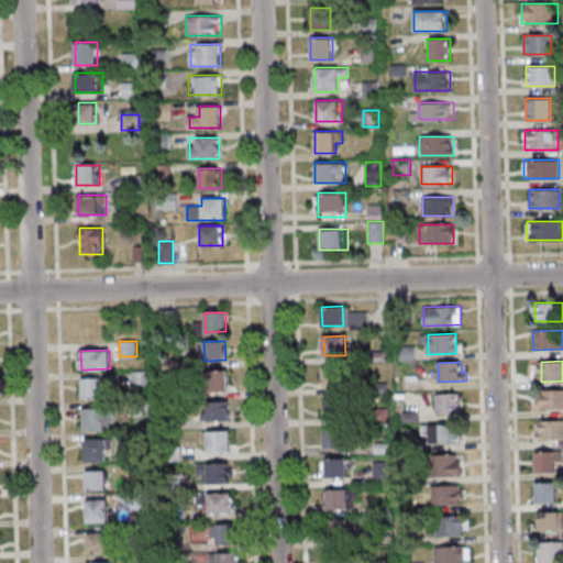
[(323,366),(344,366),(344,385),(323,386),(323,366)]
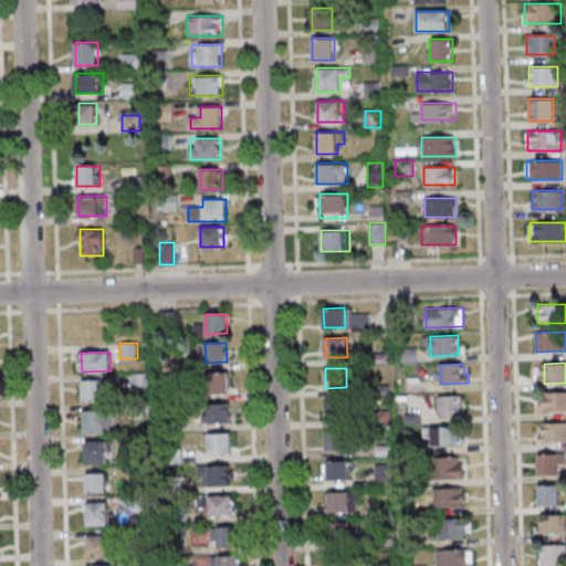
[(208,374),(229,373),(229,392),(208,392),(208,374)]
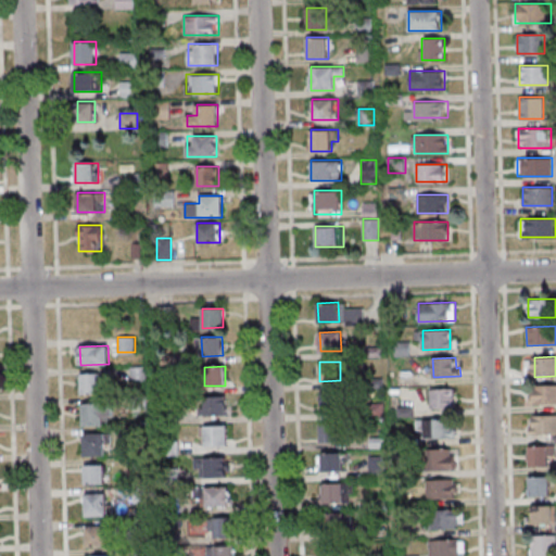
[(80,374),(101,373),(102,392),(81,392),(80,374)]
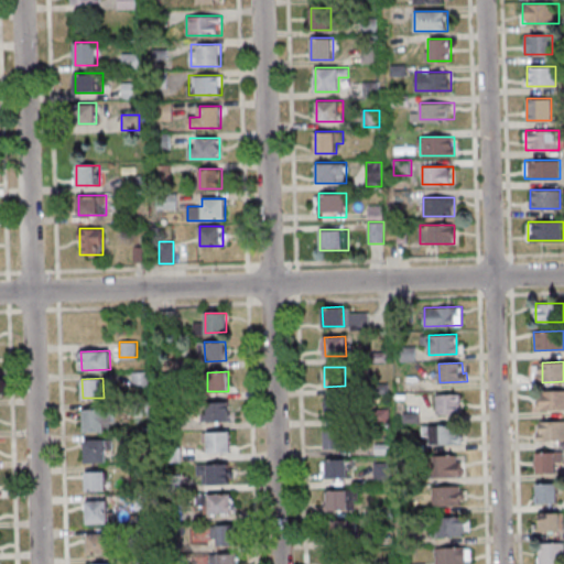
[(543,391),(563,390),(563,409),(543,410),(543,391)]
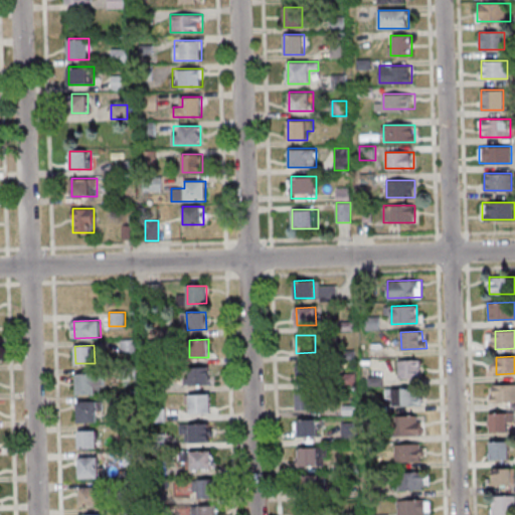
[(397,360),(421,359),(421,376),(398,377),(397,360)]
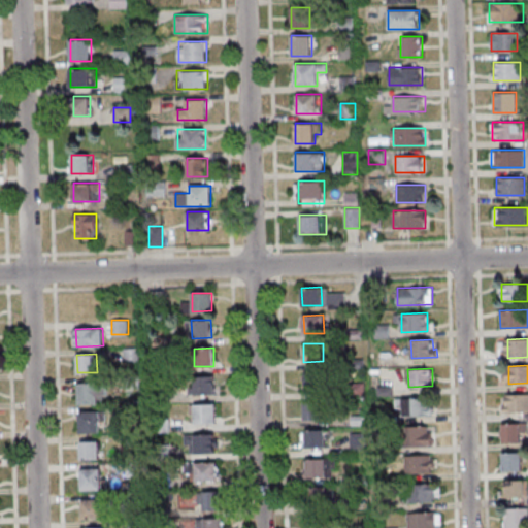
[(305,373),(325,372),(325,391),(305,392),(305,373)]
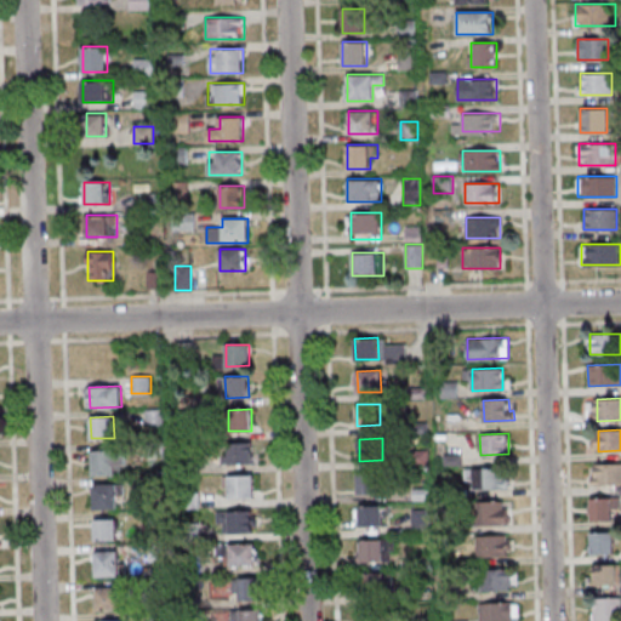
[(229,443),(252,443),(254,463),(231,465),(229,443)]
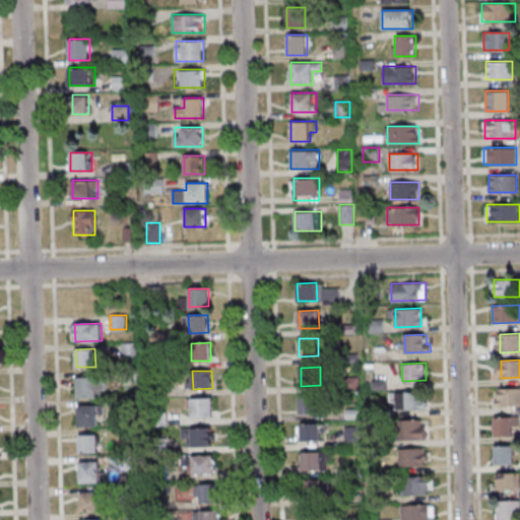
[(77,377),(105,377),(105,389),(96,390),(96,397),(77,398),(77,377)]
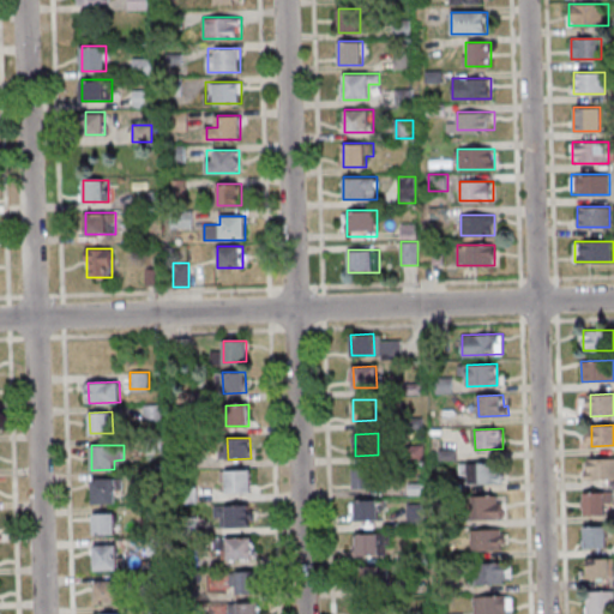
[(590,458),(613,458),(613,479),(590,480),(590,458)]
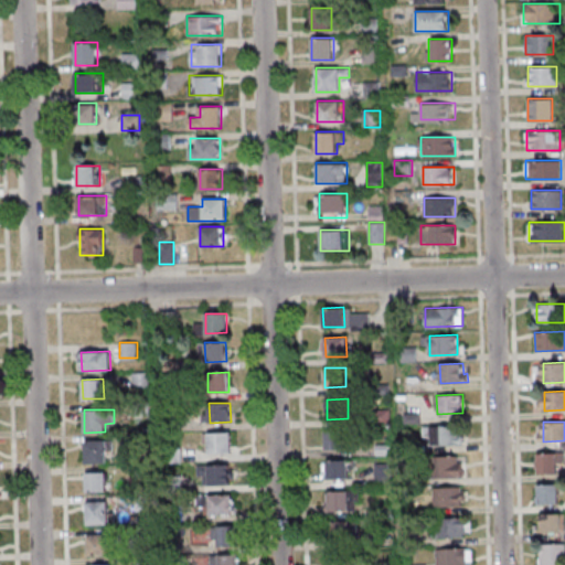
[(430,426),(458,425),(458,444),(432,445),(430,426)]
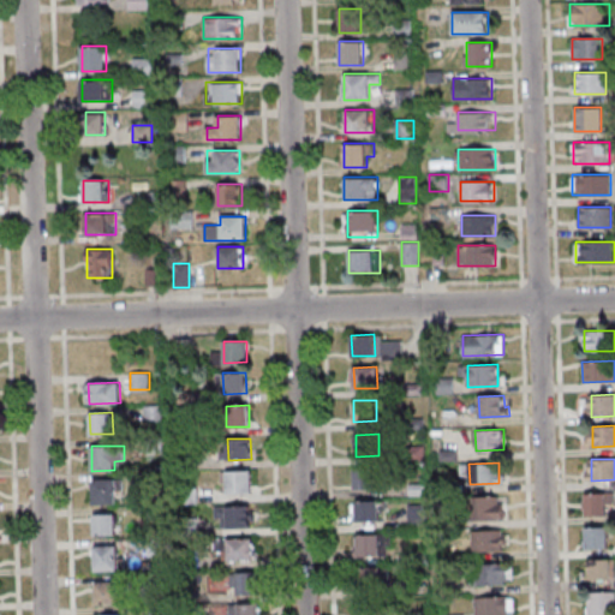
[(353,467),(376,467),(377,489),(354,489),(353,467)]
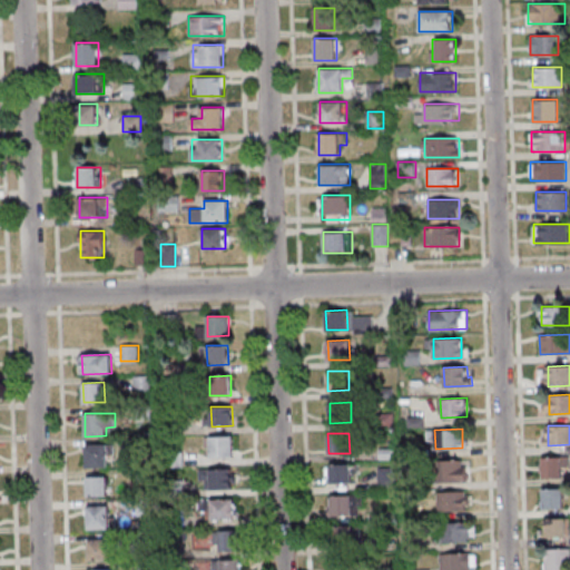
[(210,438),(232,436),(232,457),(210,457),(210,438)]
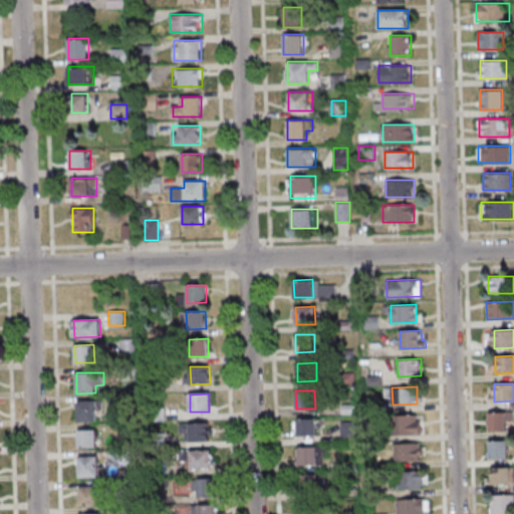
[(77,401),(96,400),(97,421),(78,421),(77,401)]
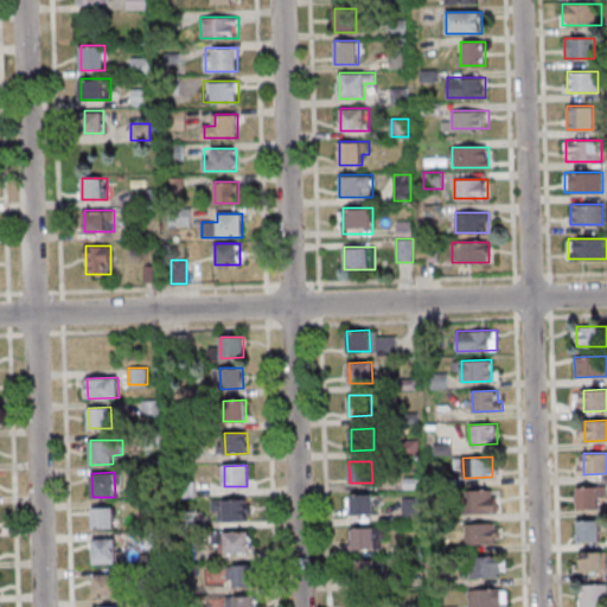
[(577,487),(606,486),(606,497),(599,497),(600,508),(579,509),(577,487)]
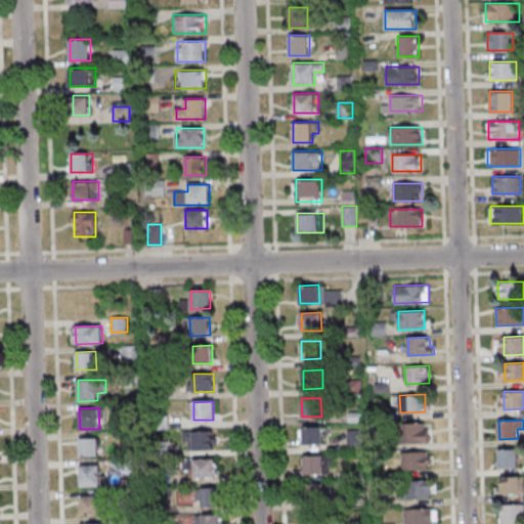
[(398,424),(424,423),(425,441),(399,442),(398,424)]
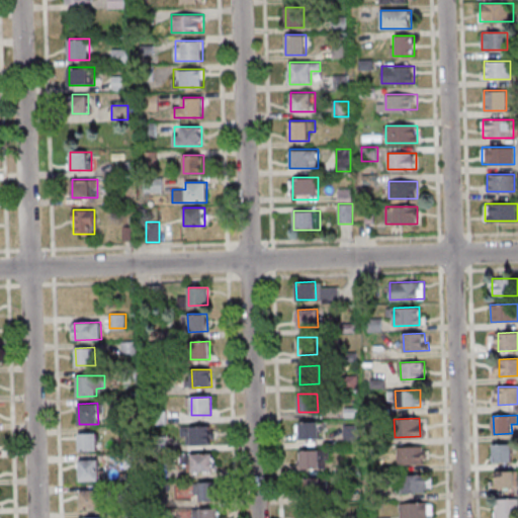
[(299,421),(319,421),(319,438),(299,439),(299,421)]
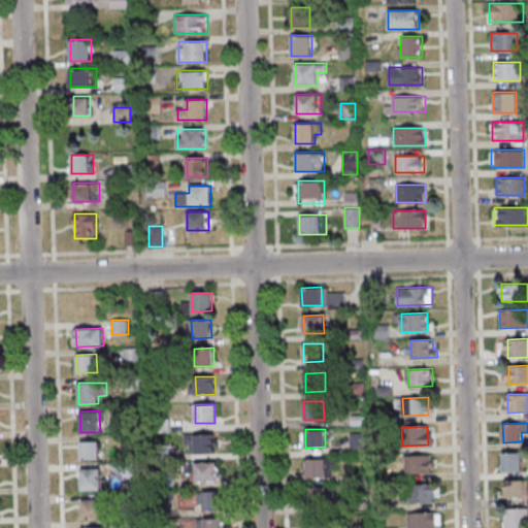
[(195,434),(215,434),(215,452),(195,453),(195,434)]
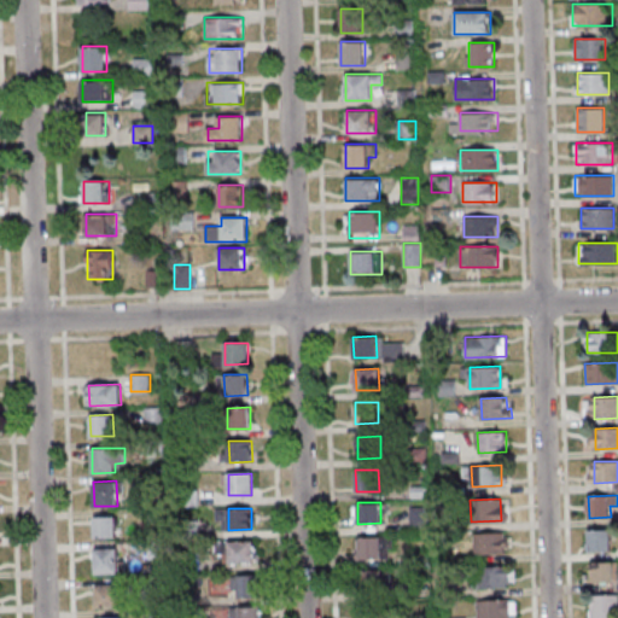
[(93,517),(116,516),(117,537),(94,537),(93,517)]
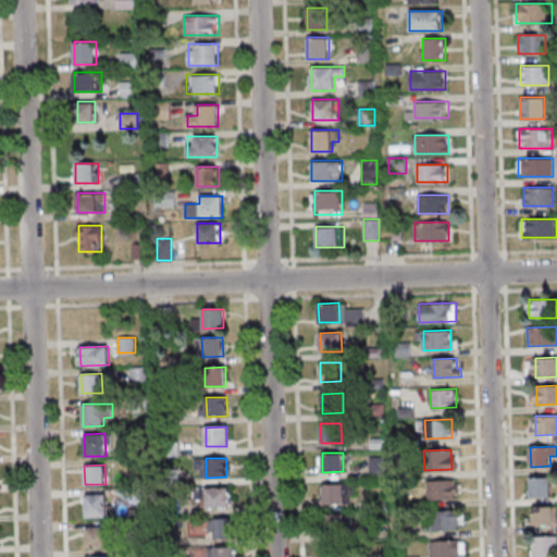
[(530,478),(554,477),(555,497),(530,497),(530,478)]
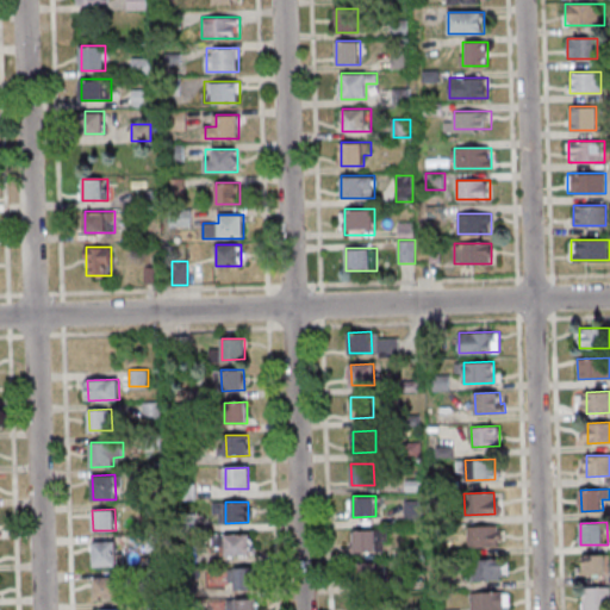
[(468,526),(497,524),(498,546),(468,547),(468,526)]
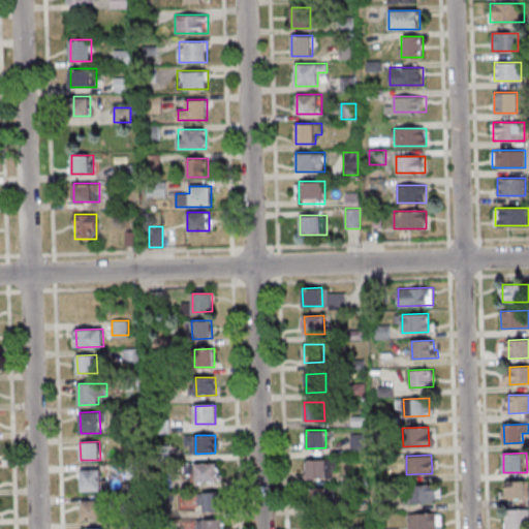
[(307,460),(327,460),(328,477),(308,478),(307,460)]
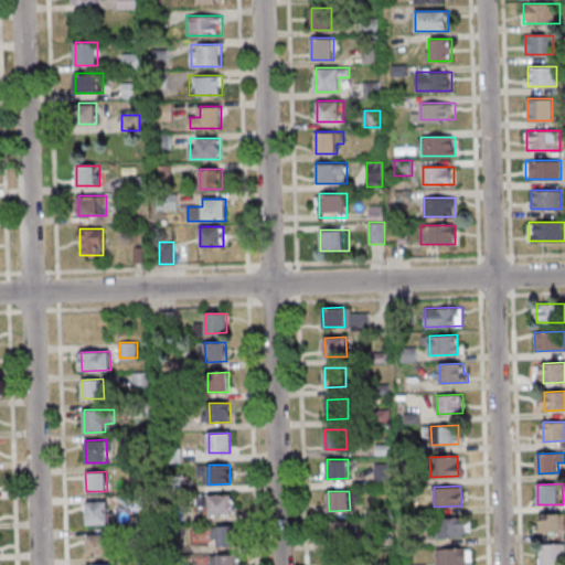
[(211,494),(231,494),(232,513),(211,514),(211,494)]
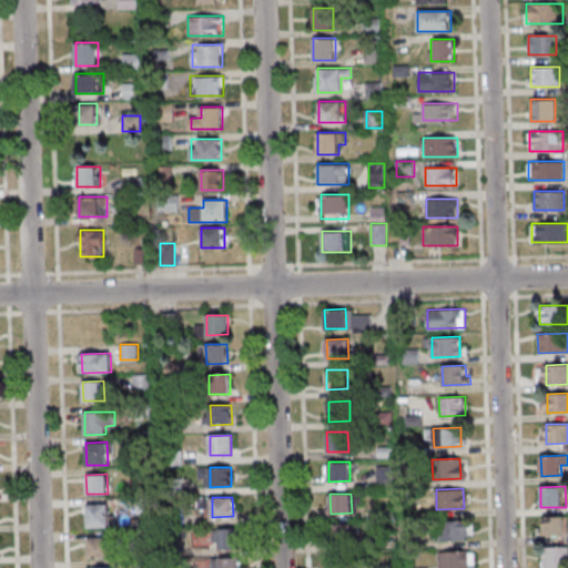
[(88,504),(109,504),(109,523),(88,524),(88,504)]
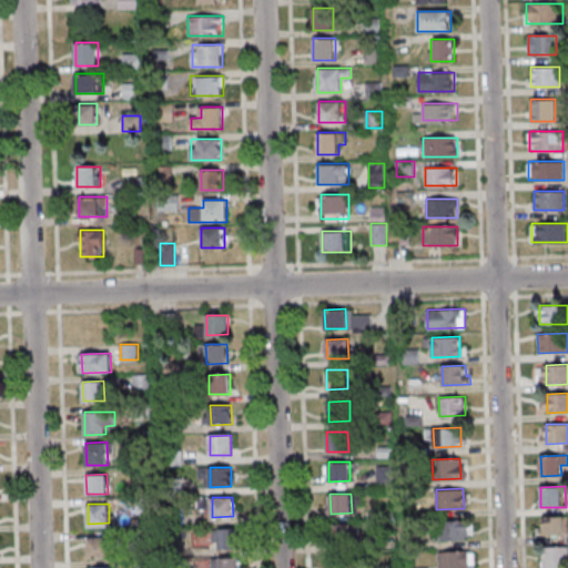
[(541,517),(567,516),(567,537),(543,537),(541,517)]
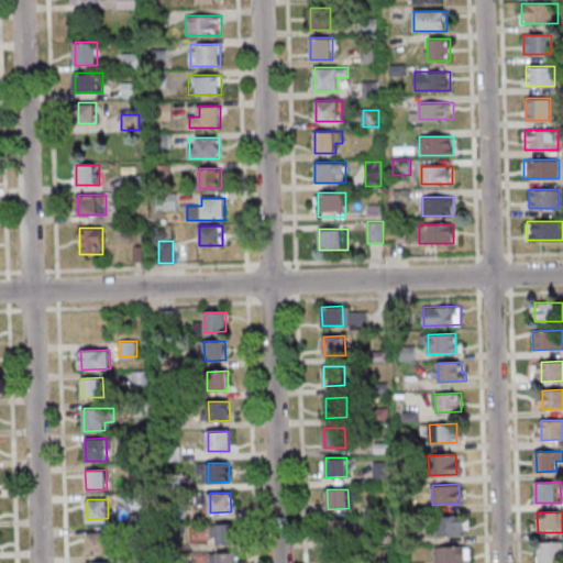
[(433,517),(461,516),(461,536),(434,537),(433,517)]
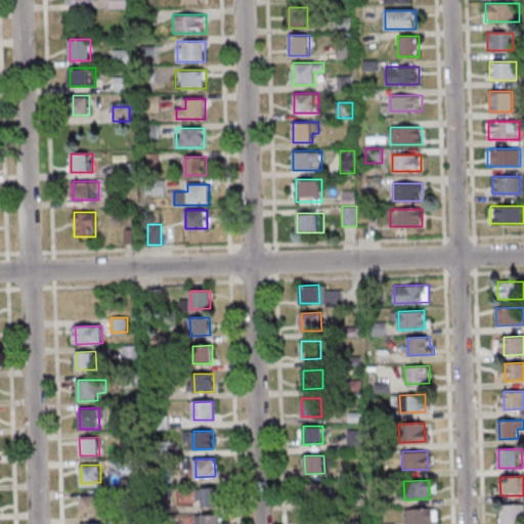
[(305,483),(323,483),(324,500),(306,501),(305,483)]
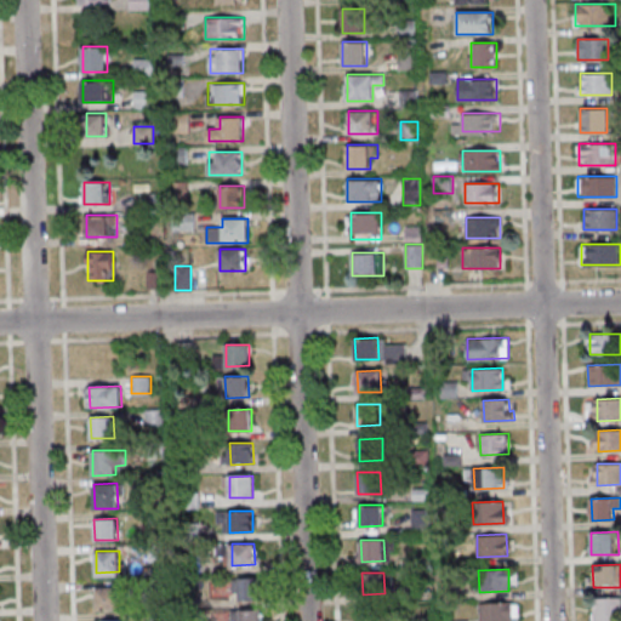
[(238,577),(261,577),(261,598),(239,599),(238,577)]
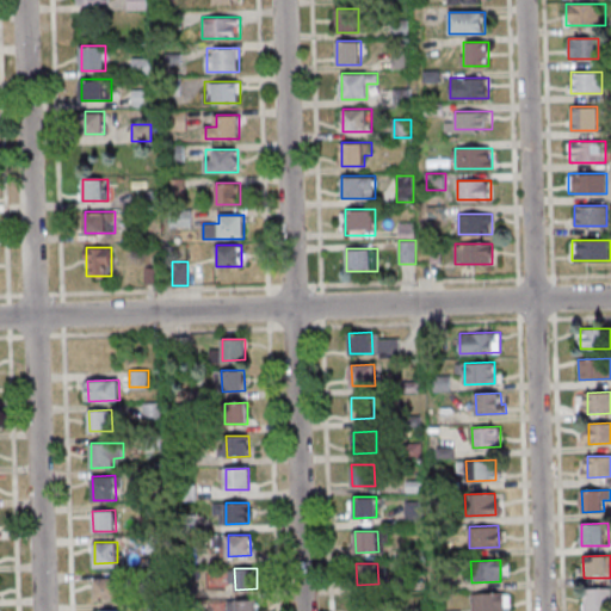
[(96,579),(118,579),(118,599),(96,600),(96,579)]
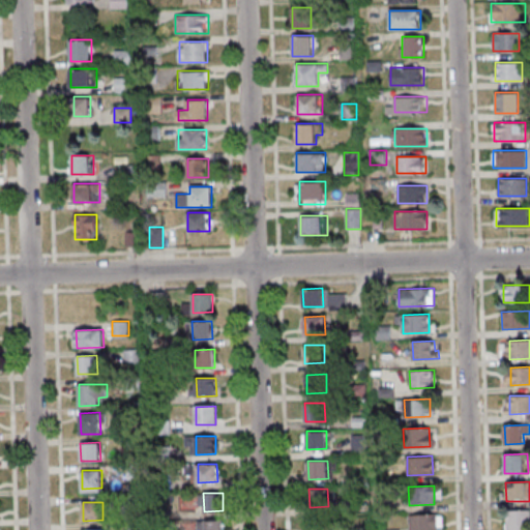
[(507,529),(506,510),(529,509),(529,529),(507,529)]
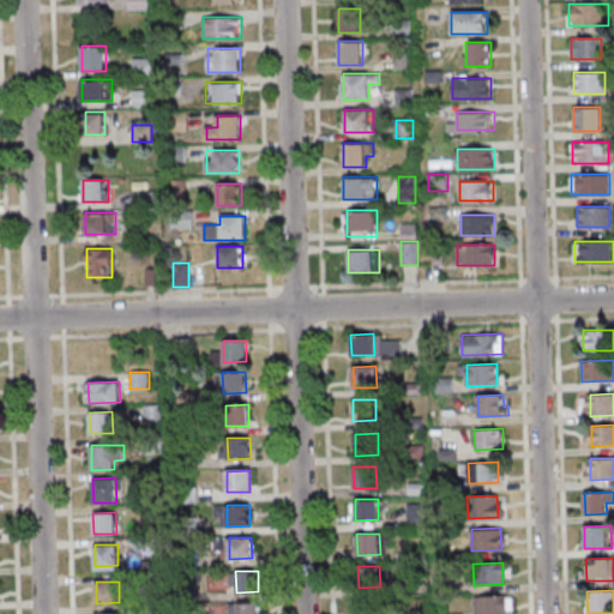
[(474,613),(474,596),(504,595),(504,613),(474,613)]
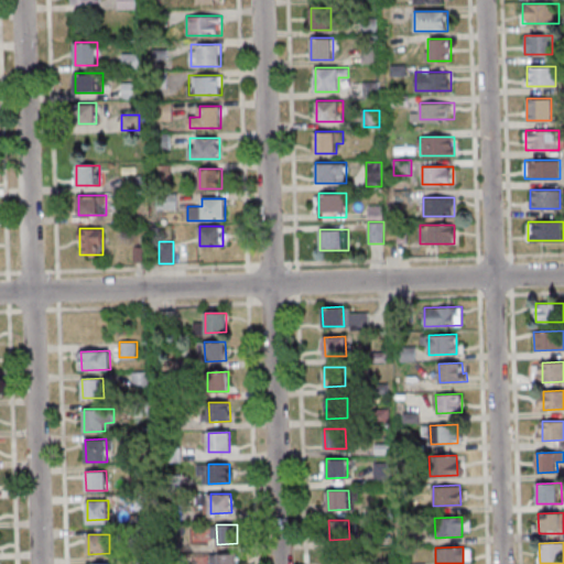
[(328,563),(328,552),(349,551),(349,563),(328,563)]
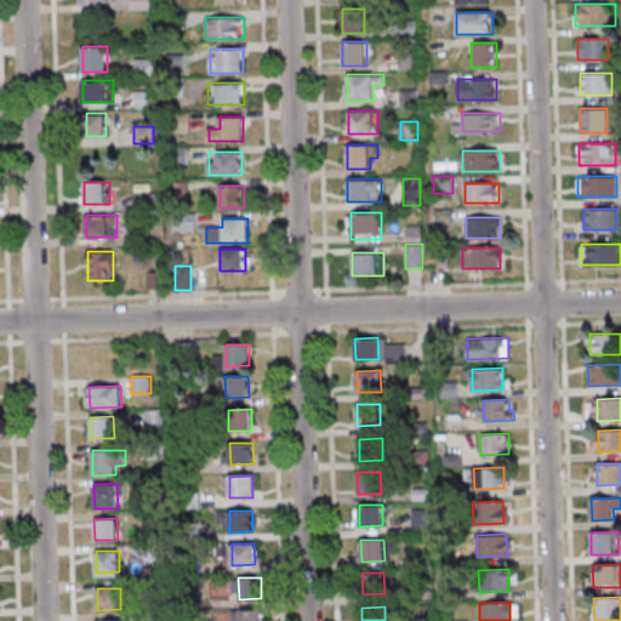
[(263,620),(263,608),(233,608),(232,620),(263,620)]
